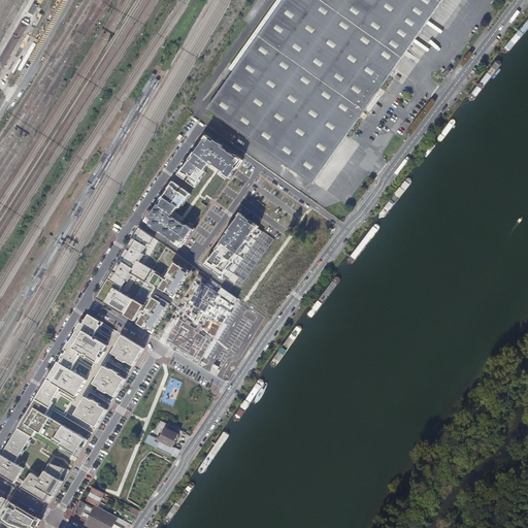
[(446,0),(287,0),(252,48),(234,72),(208,109),(312,185),(364,113),(425,30),(446,0)]
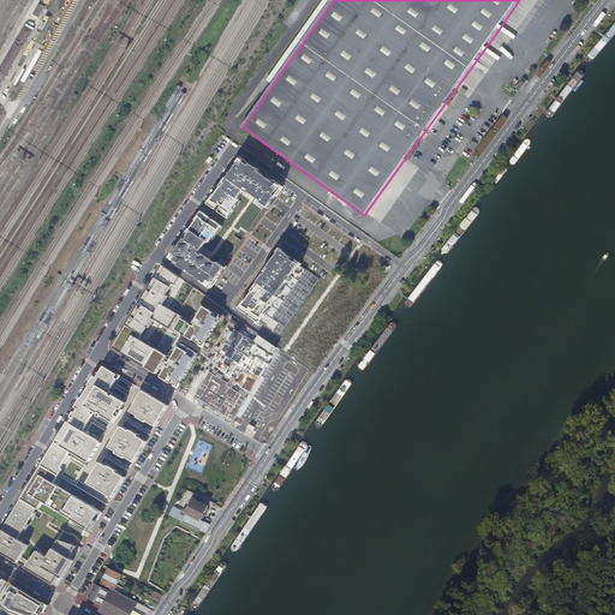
[(268,81),(273,84),(293,57),(334,0),(324,0),(322,4),(290,49),(268,81)]
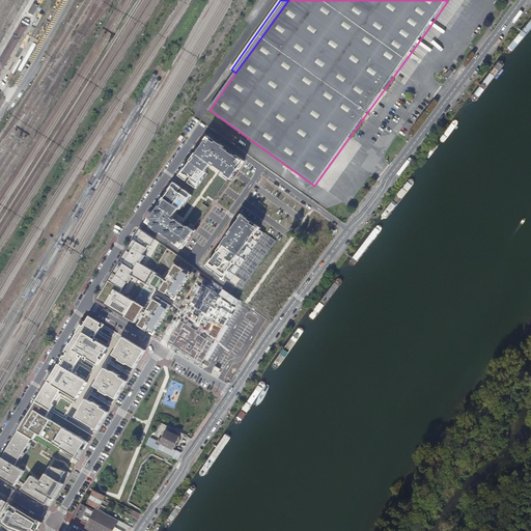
[(38,6),(34,3),(29,12),(33,16),(38,6)]
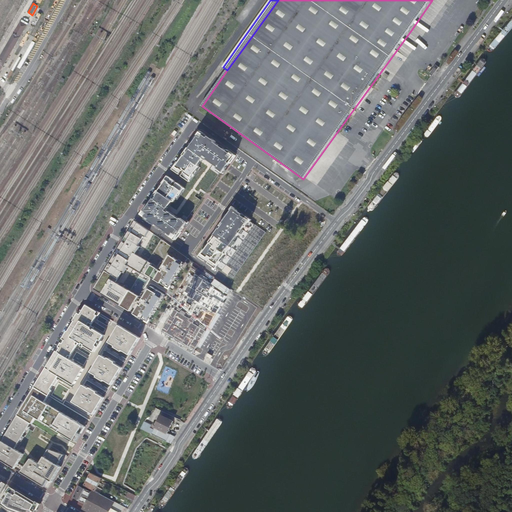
[(0,72),(27,25),(20,21),(0,56),(0,72)]
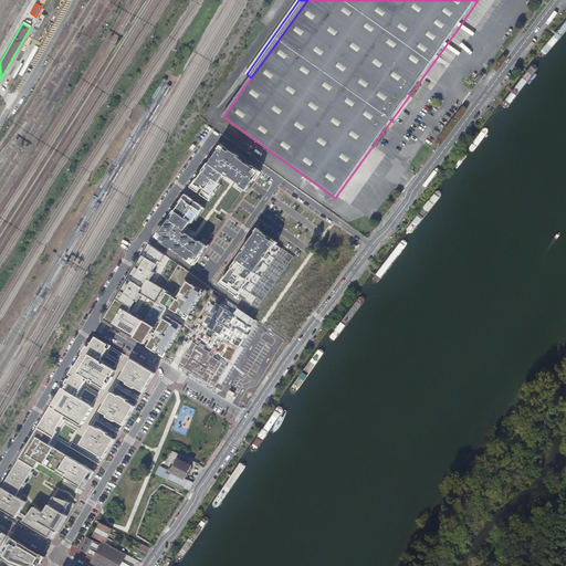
[(485,75),(482,72),(474,82),(477,83),(479,84),(485,75)]
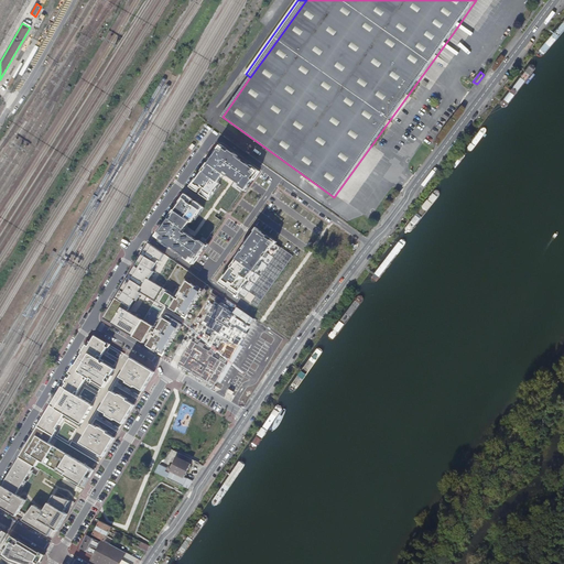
[(197,179),(192,186),(199,192),(202,193),(199,196),(201,197),(199,198),(218,213),(221,207),(227,212),(245,188),(247,190),(260,171),(251,164),(251,165),(238,156),(238,155),(230,150),(229,151),(226,149),(227,148),(221,144),(216,152),(217,153),(198,179),(197,179)]
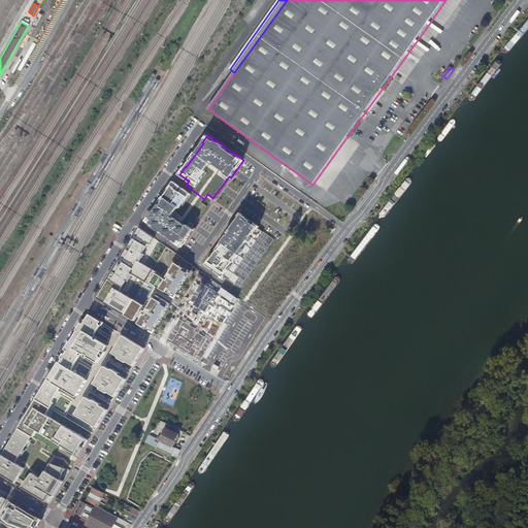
[(182,187),(174,182),(169,189),(170,190),(153,213),(152,213),(146,221),(152,225),(152,224),(155,226),(154,227),(158,230),(161,232),(174,240),(173,241),(182,248),(194,229),(192,228),(207,205),(202,202),(204,199),(187,186),(186,186),(184,189),(180,187),(182,187)]
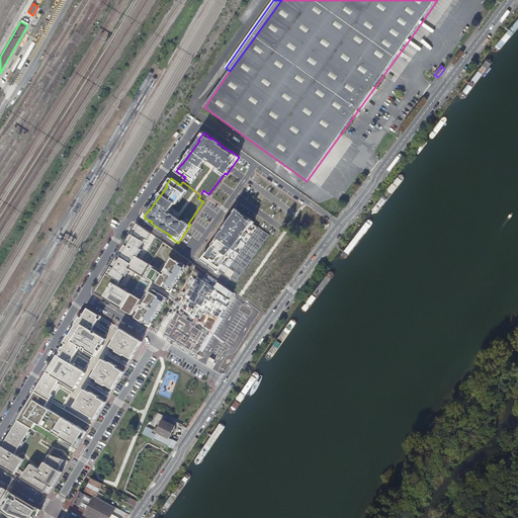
[(207,252),(202,259),(208,264),(208,263),(214,267),(213,267),(220,271),(221,270),(237,281),(270,235),(254,224),(255,222),(238,209),(227,225),(226,224),(217,237),(219,238),(208,252),(207,252)]
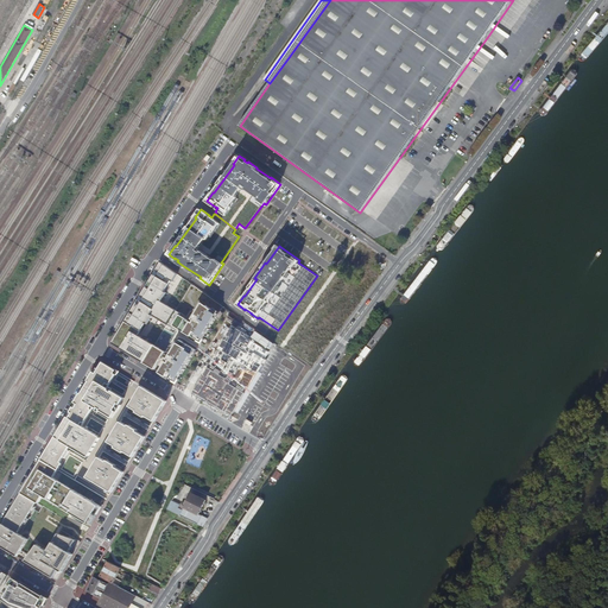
[(160,266),(112,348),(143,367),(190,286),(160,266)]
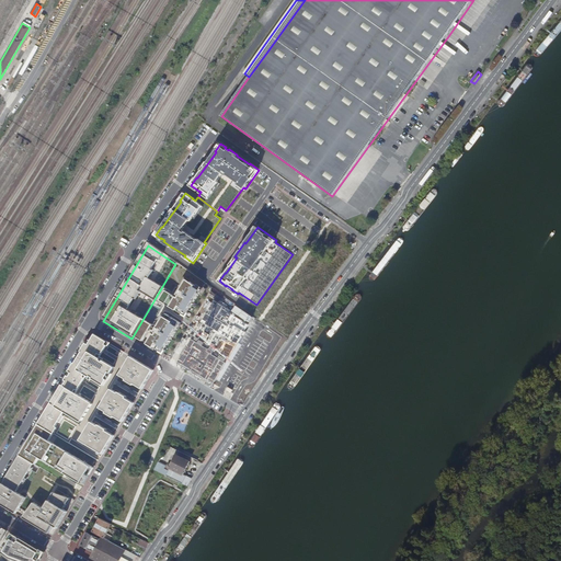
[(175,264),(132,339),(169,361),(212,289),(175,264)]
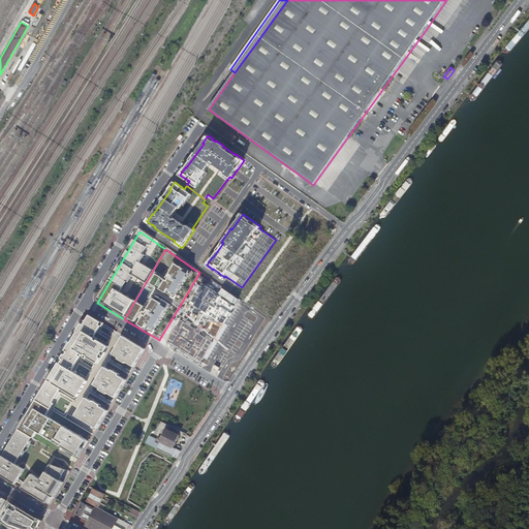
[(269,305),(277,310),(283,302),(275,297),(269,305)]
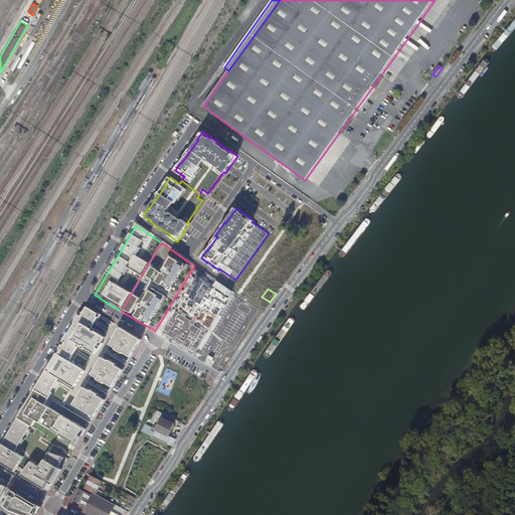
[(86,303),(27,399),(55,416),(112,318),(86,303)]
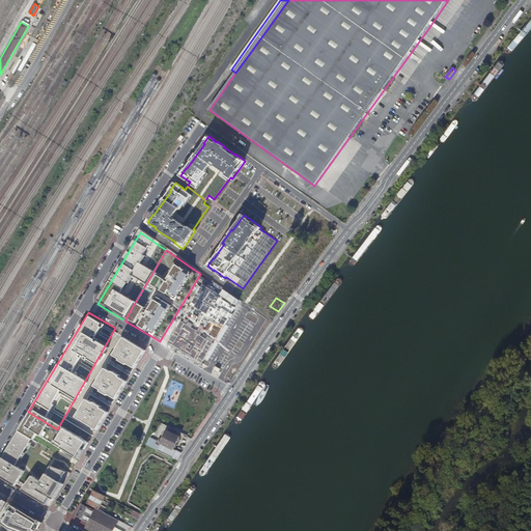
[(123,333),(107,362),(135,376),(150,348),(123,333)]
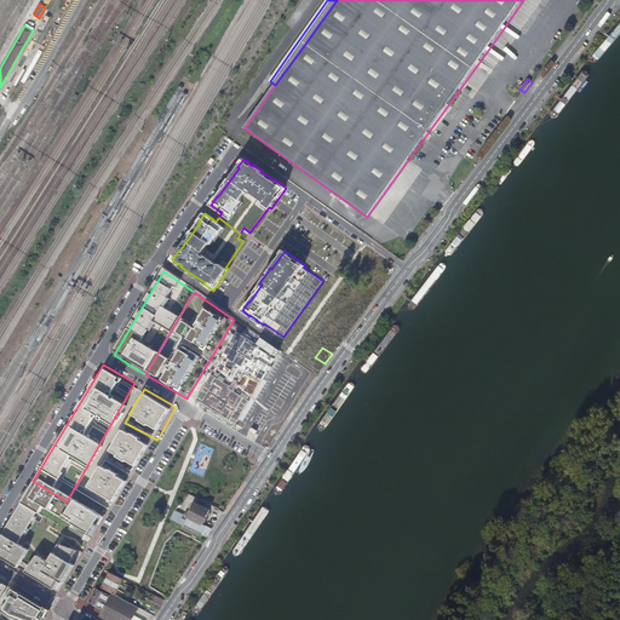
[(119,429),(99,463),(132,480),(150,448),(119,429)]
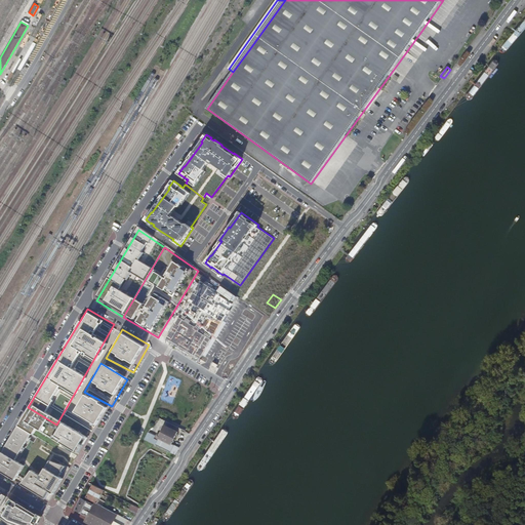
[(78,399),(61,428),(89,442),(105,415),(78,399)]
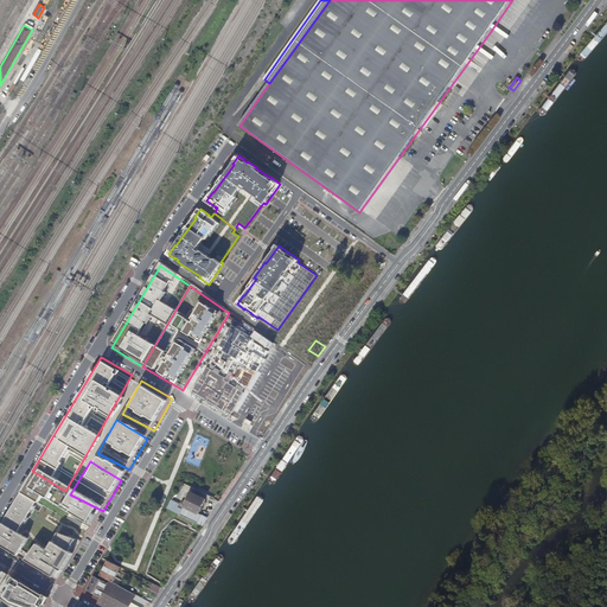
[(20,490),(1,521),(19,531),(37,500),(20,490)]
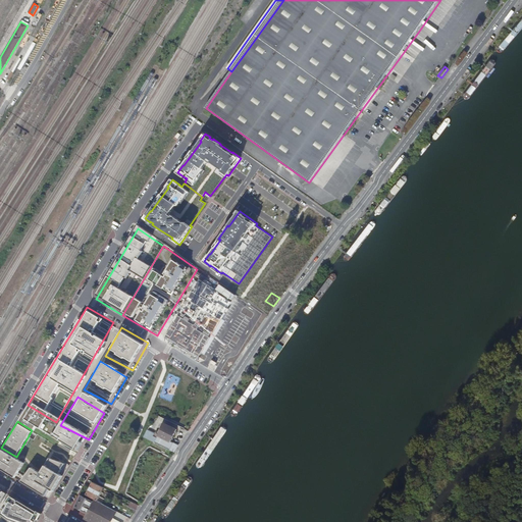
[(158,436),(170,442),(171,440),(176,429),(164,423),(159,434),(158,436)]
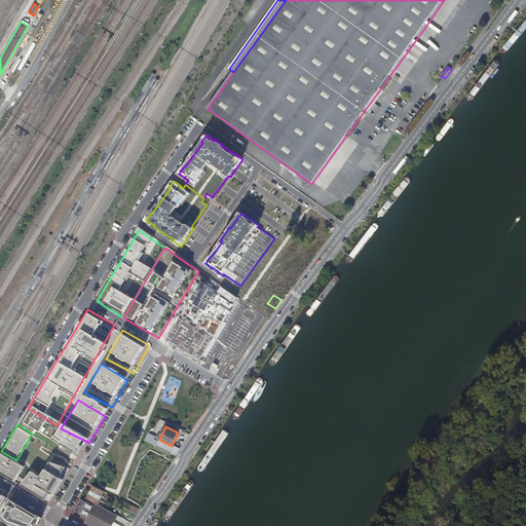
[(148,435),(145,441),(156,446),(159,440),(160,438),(157,437),(149,433),(148,435)]
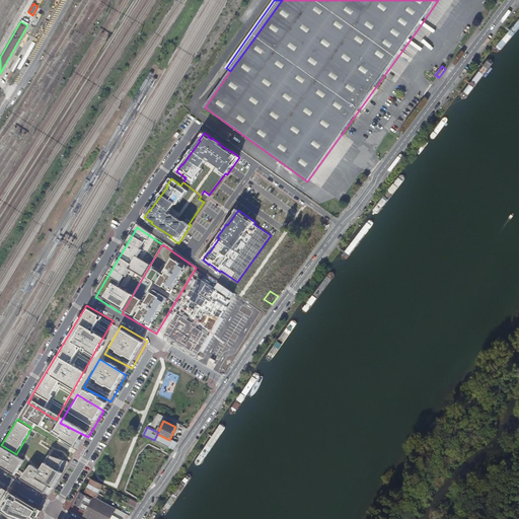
[(170,438),(169,440),(157,434),(154,440),(169,447),(171,449),(173,450),(178,442),(170,438)]
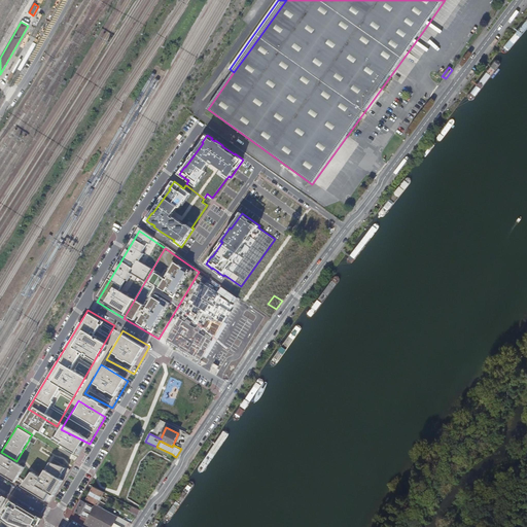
[(0,453),(0,472),(15,482),(25,466),(16,461),(1,452),(0,453)]
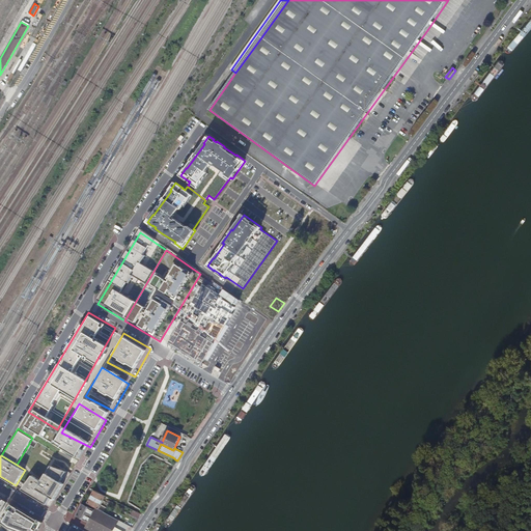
[(50,466),(47,472),(58,477),(62,480),(67,471),(50,466)]
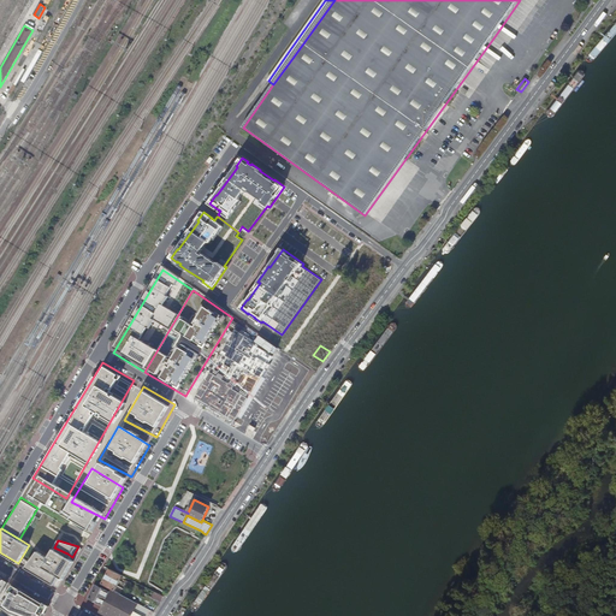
[(67,554),(54,548),(48,557),(42,569),(63,581),(76,560),(72,557),(67,554)]
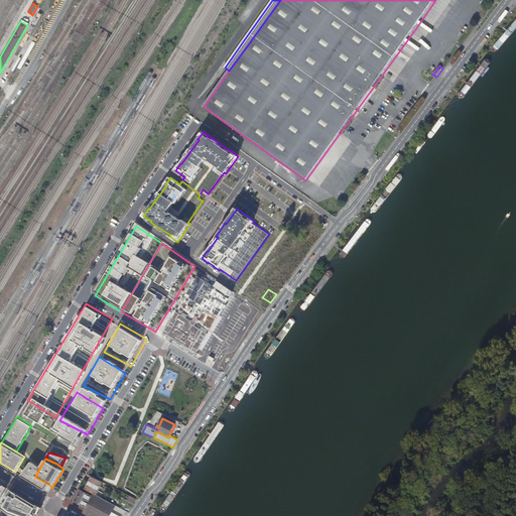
[(32,462),(21,476),(49,493),(52,487),(35,477),(40,467),(32,462)]
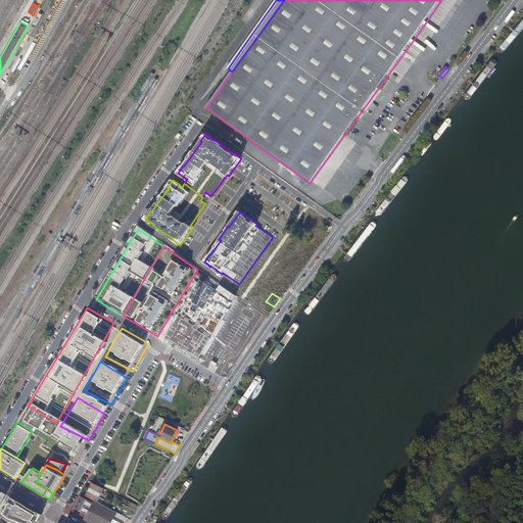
[(19,473),(16,478),(22,481),(25,476),(19,473)]
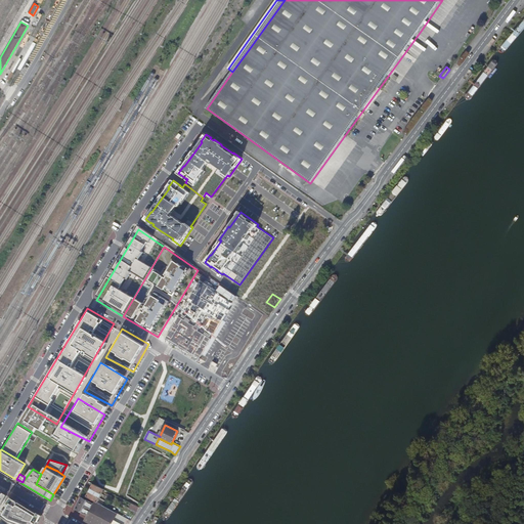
[(91,489),(101,494),(104,489),(93,484),(91,489)]
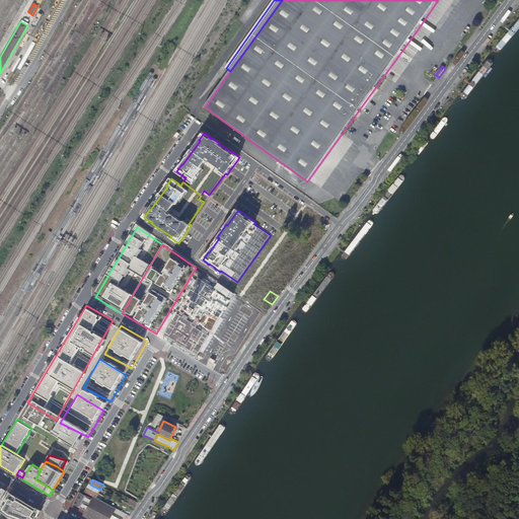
[(88,489),(98,494),(100,490),(90,485),(88,489)]
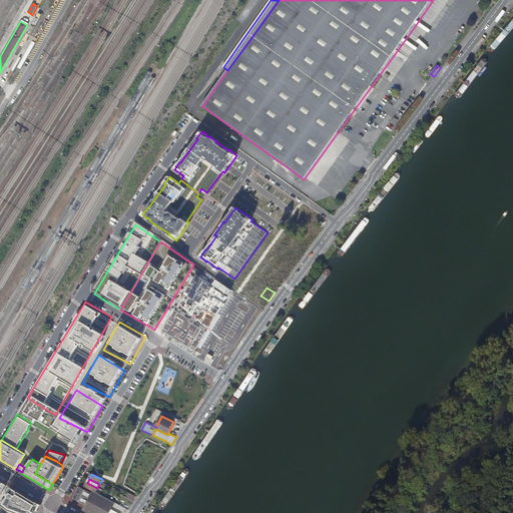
[(85,487),(92,491),(95,492),(97,488),(87,483),(85,487)]
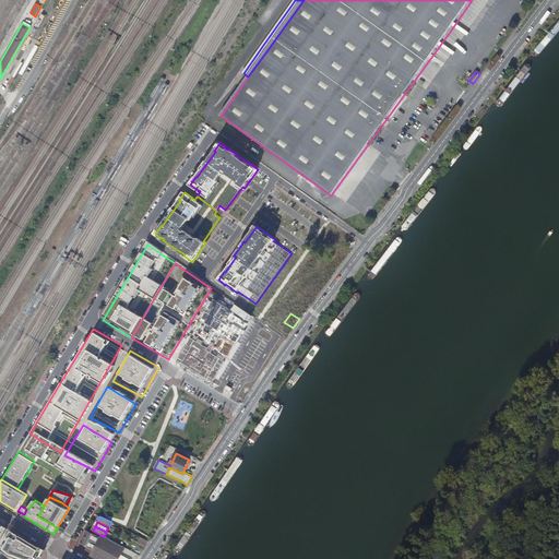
[(38,558),(44,551),(37,547),(12,532),(0,549),(0,550),(10,558),(38,558)]
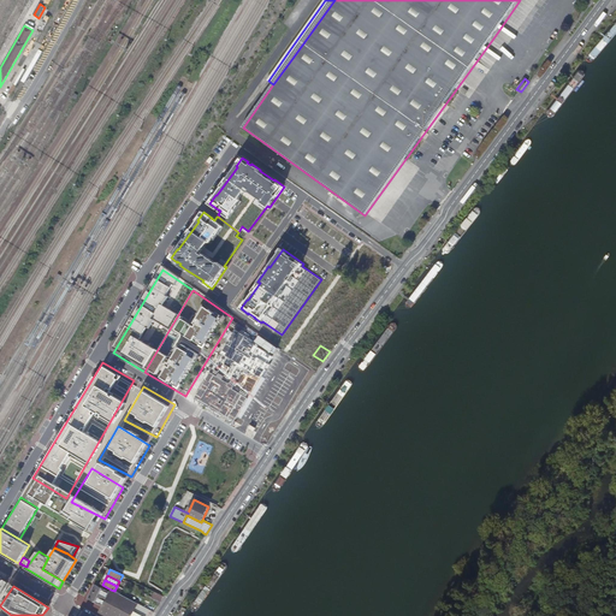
[(95,586),(89,599),(102,606),(99,612),(105,615),(146,615),(150,609),(114,591),(111,590),(110,592),(95,586)]
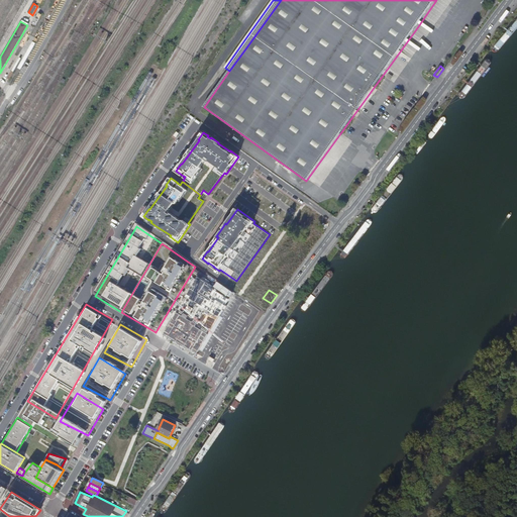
[(134,506),(137,501),(130,497),(127,502),(134,506)]
